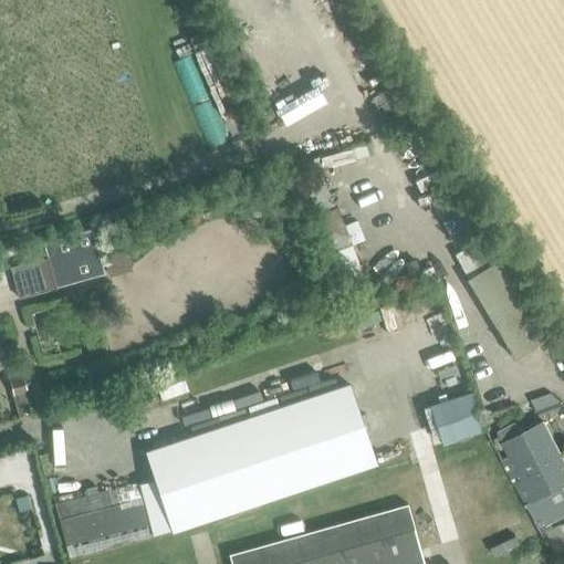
[(367,149),(322,163),(324,173),(369,160),(367,149)]
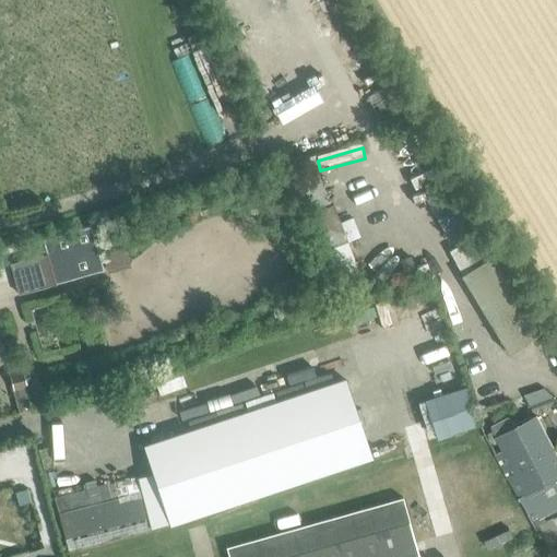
[(462,199),(435,214),(450,241),(477,225),(462,199)]
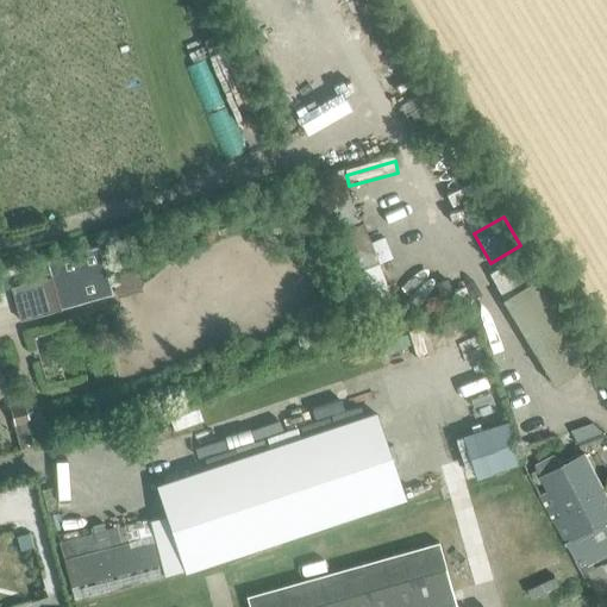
[(394,306),(380,266),(370,244),(363,224),(336,236),(367,317),(394,306)]
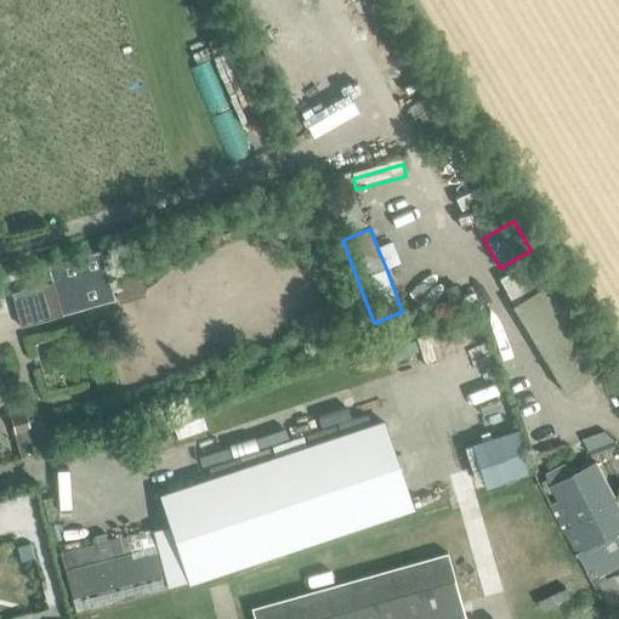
[(84,311),(77,285),(75,277),(33,290),(40,323),(84,311)]
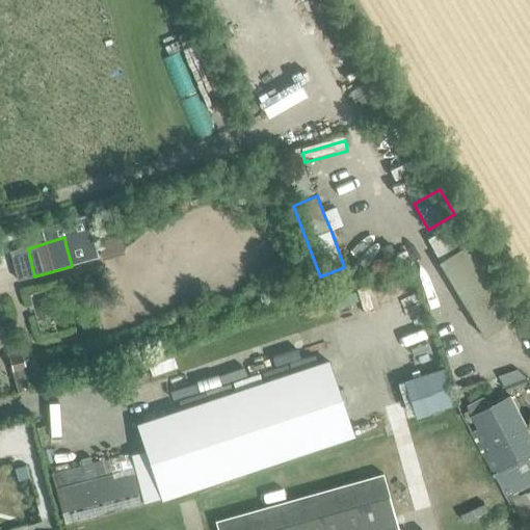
[(479,258),(455,269),(447,273),(486,350),(518,335),(479,258)]
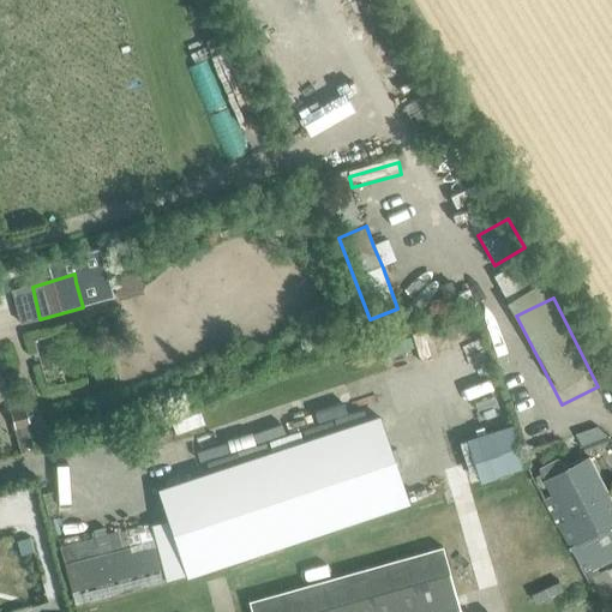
[(9,411),(15,432),(30,429),(25,407),(9,411)]
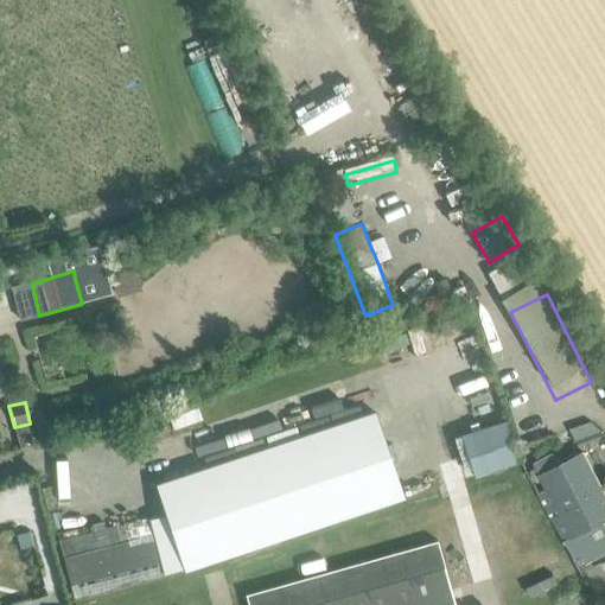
[(377,413),(158,486),(167,516),(62,543),(76,602),(185,572),(405,498),(377,413)]
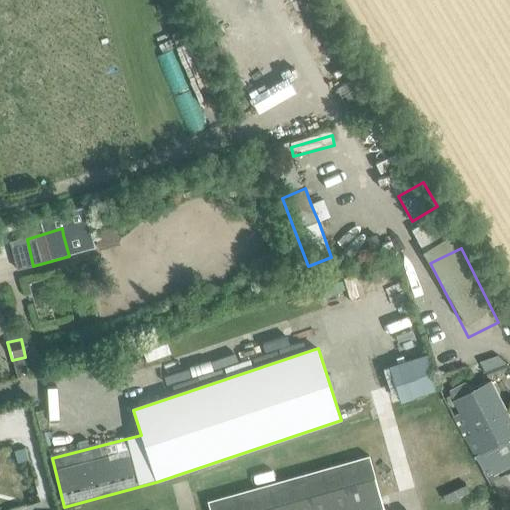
[(500,357),(481,364),(490,379),(509,368),(509,365),(500,357)]
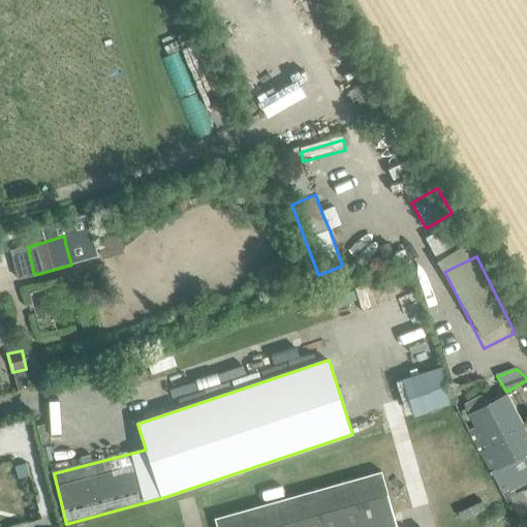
[(468,410),(464,413),(469,424),(472,422),(478,434),(498,472),(502,471),(514,491),(526,484),(526,430),(525,428),(509,396),(490,405),(489,406),(488,407),(484,398),(466,406),(468,410)]
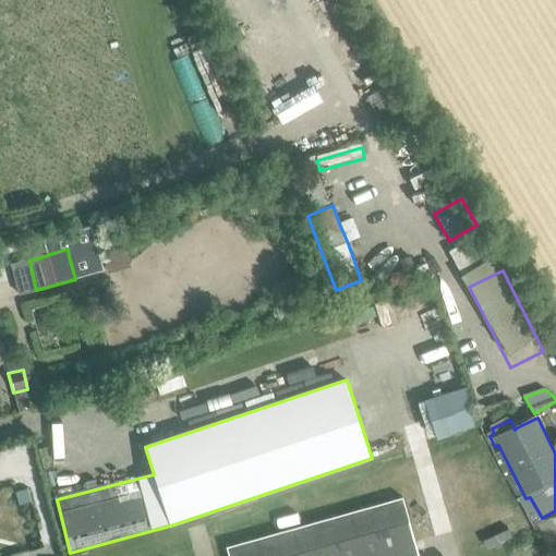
[(403,498),(403,497),(227,546),(229,555),(419,555),(419,554),(403,498)]
